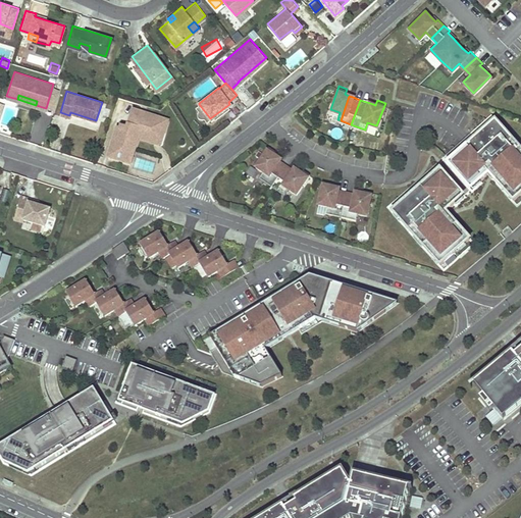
[(0,118),(10,122),(16,105),(5,101),(0,115),(0,118)]
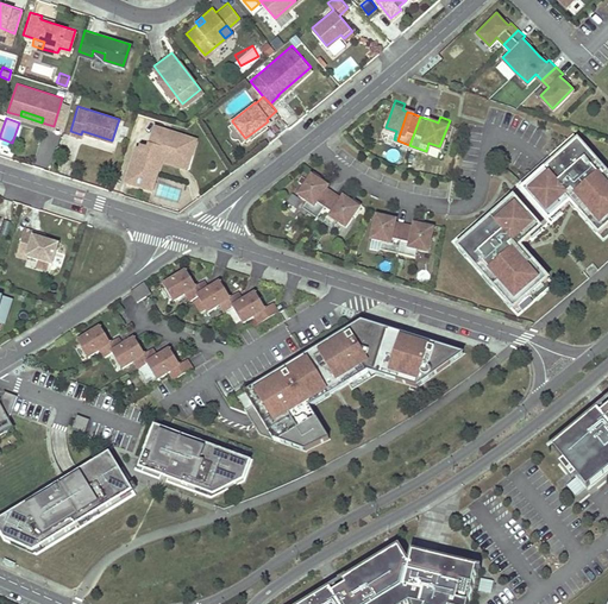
[(240,142),(245,138),(232,121),(227,125),(240,142)]
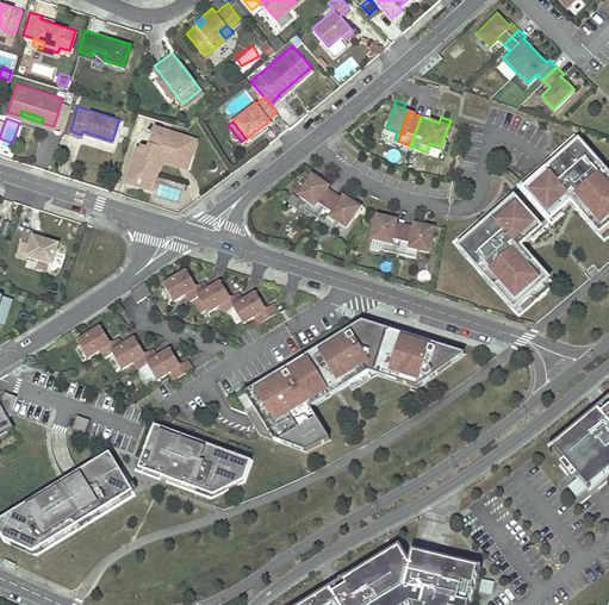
[(186,166),(196,137),(154,124),(148,144),(141,142),(141,143),(140,145),(136,144),(125,180),(150,188),(160,158),(186,166)]
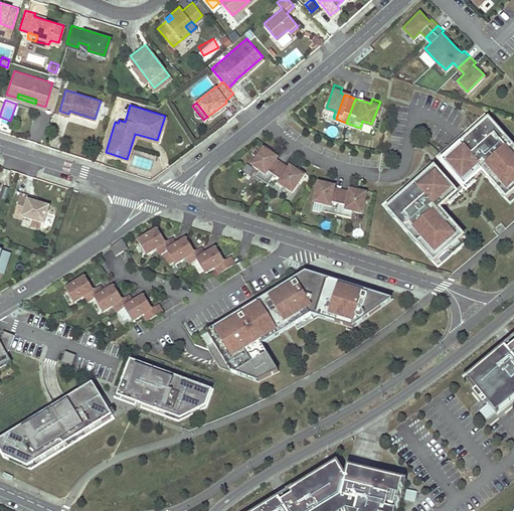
[(36,107),(32,133),(43,135),(47,109),(36,107)]
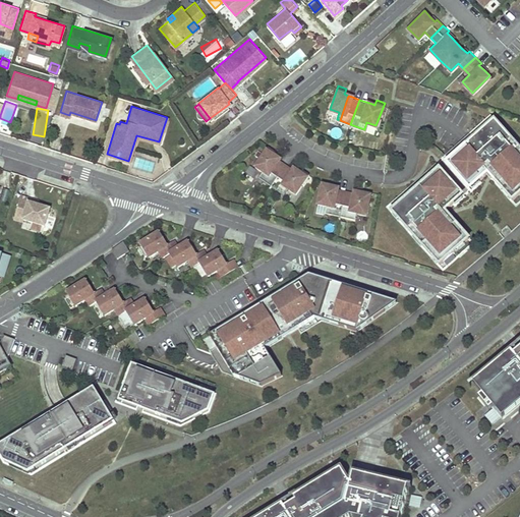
[(337,119),(339,112),(330,109),(327,115),(337,119)]
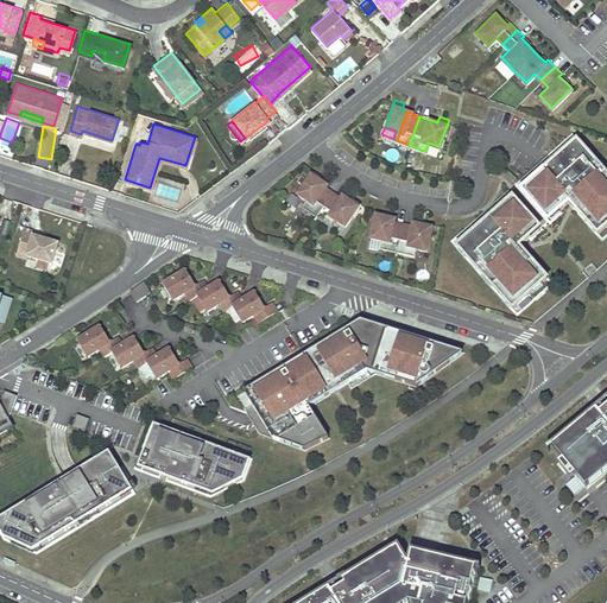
[(606,228),(606,172),(571,133),(517,181),(547,214),(556,204),(560,208),(570,198),(576,194),(577,196),(581,200),(575,204),(601,234),(606,228)]
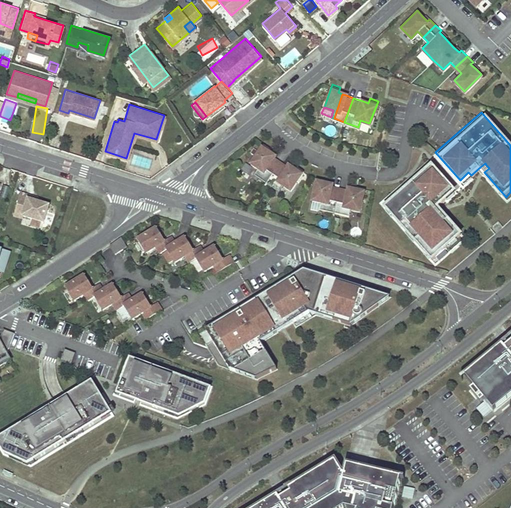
[(367,130),(369,123),(360,120),(358,127),(367,130)]
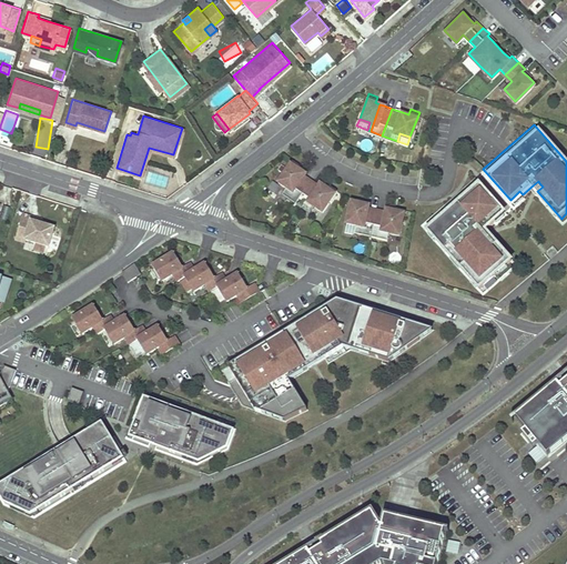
[(295,201),(312,177),(304,172),(301,169),(296,167),(299,164),(300,162),(292,157),(277,179),(286,184),(282,191),(295,201)]
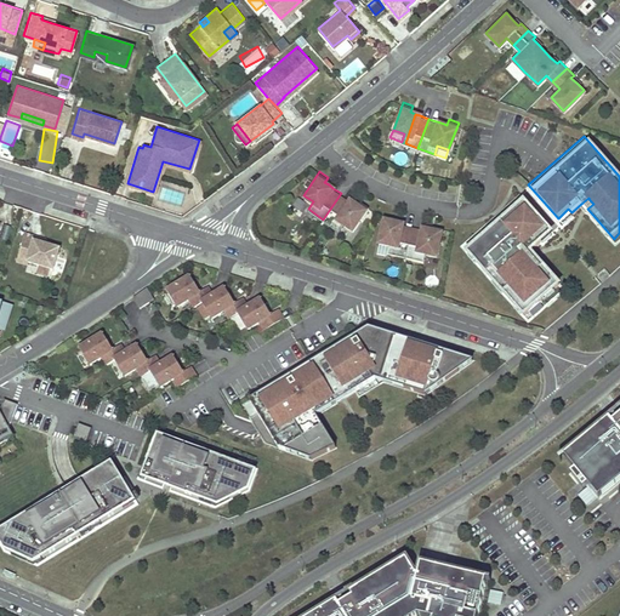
[(158,194),(181,200),(183,187),(160,182),(158,194)]
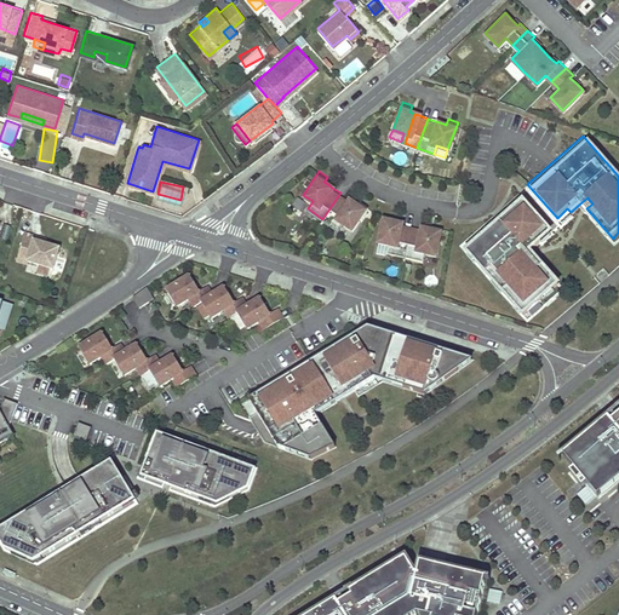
[(351,228),(367,203),(360,199),(357,201),(356,203),(353,201),(348,197),(340,193),(322,219),(337,228),(342,220),(351,228)]
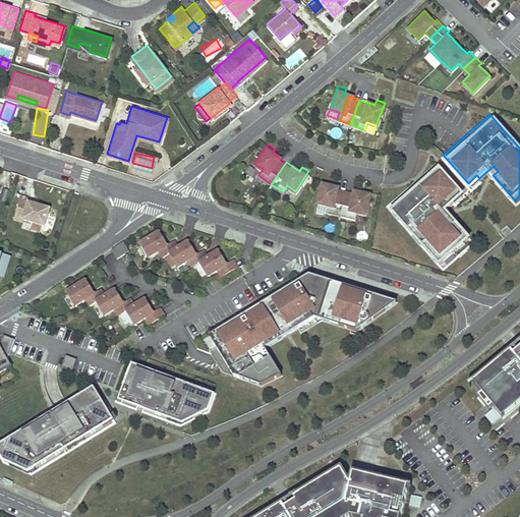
[(440,214),(445,210),(454,202),(451,198),(460,190),(435,162),(388,204),(443,265),(471,239),(449,214),(444,219),(442,216),(441,216),(440,214)]
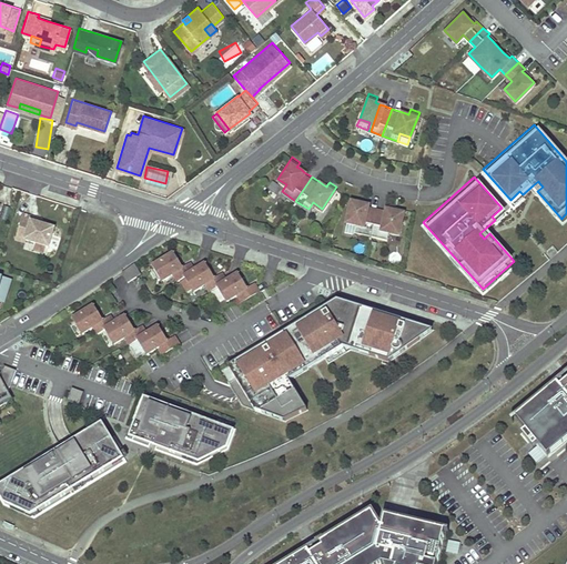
[(282,191),(286,184),(277,179),(273,185),(282,191)]
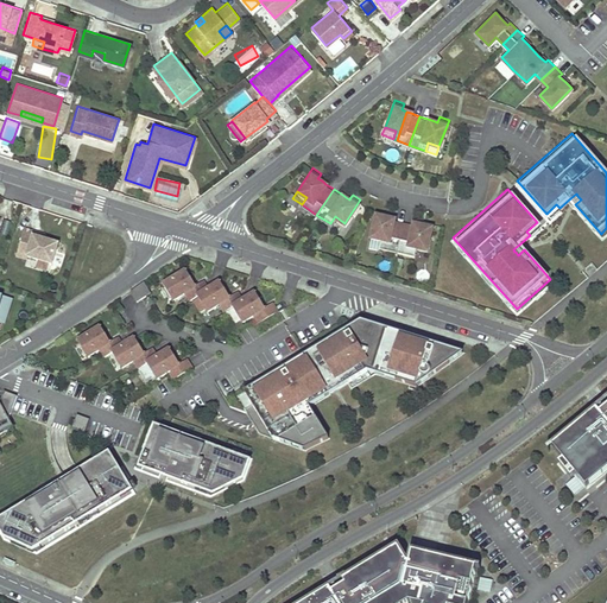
[(575,204),(581,200),(577,196),(576,194),(570,198),(575,204)]
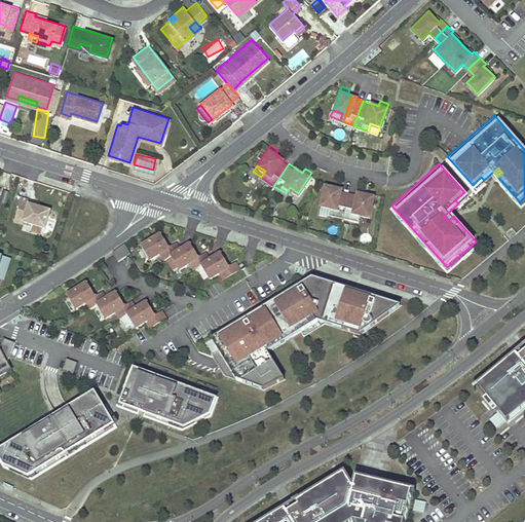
[(475,188),(484,180),(481,177),(473,185),(475,188)]
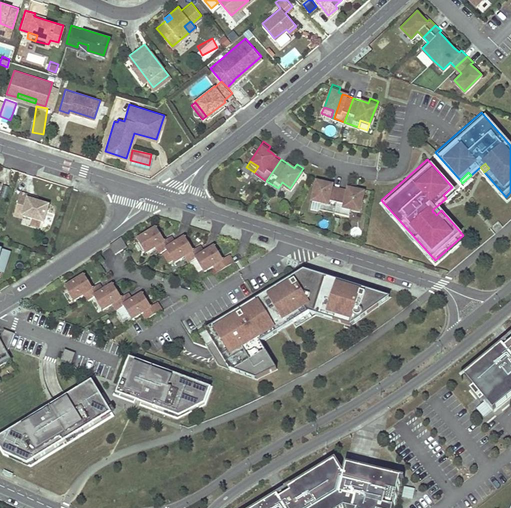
[(340,185),(332,183),(328,182),(324,181),(324,179),(325,177),(317,175),(311,198),(321,200),(320,207),(334,210),(340,185)]
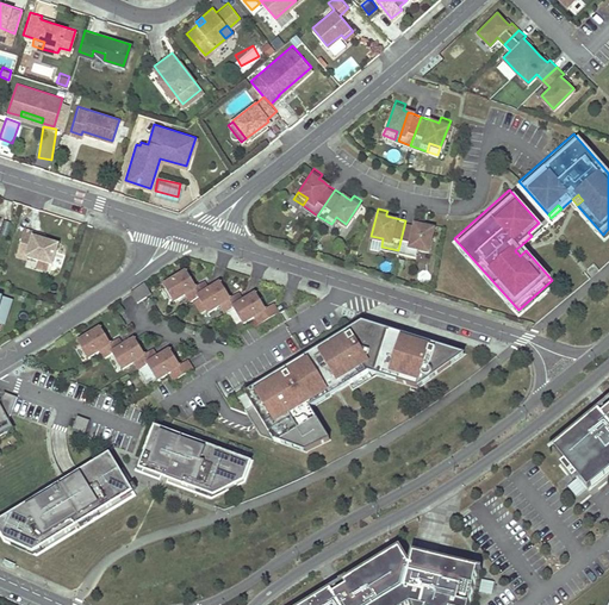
[(341,231),(346,224),(336,217),(331,224),(341,231)]
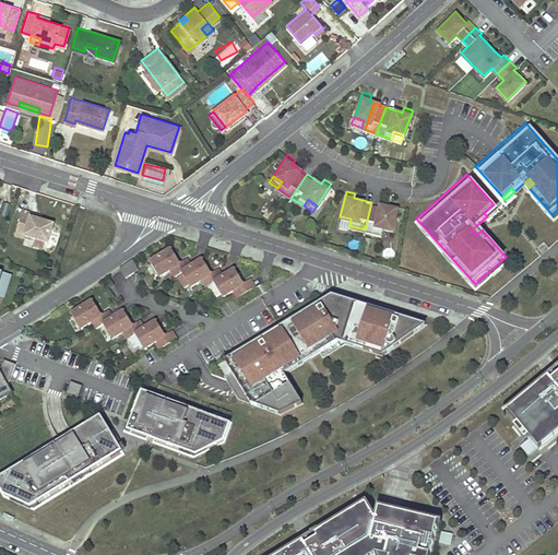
[(392,228),(398,202),(389,201),(389,203),(388,205),(383,205),(379,204),(371,202),(365,229),(380,233),(381,225),(392,228)]
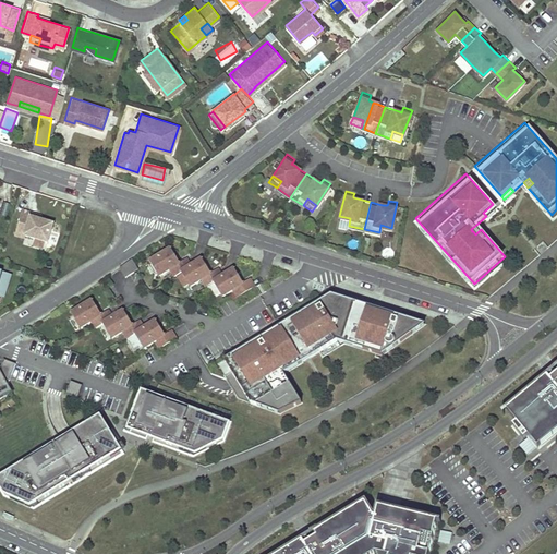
[(486,216),(495,207),(493,204),(483,213),(486,216)]
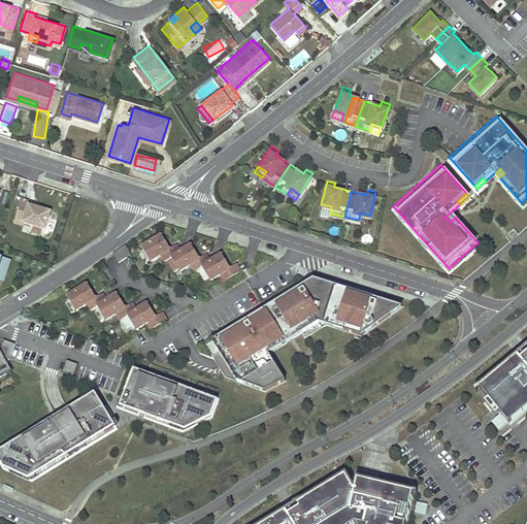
[(34,204),(29,202),(30,199),(21,196),(13,219),(23,222),(23,220),(43,226),(50,208),(37,205),(34,204)]
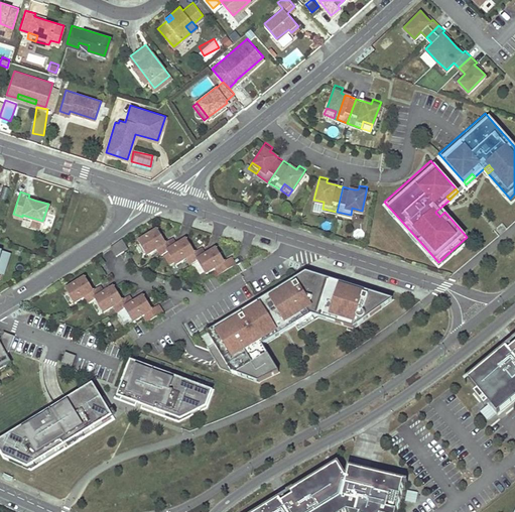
[(323,209),(324,202),(313,200),(312,207),(323,209)]
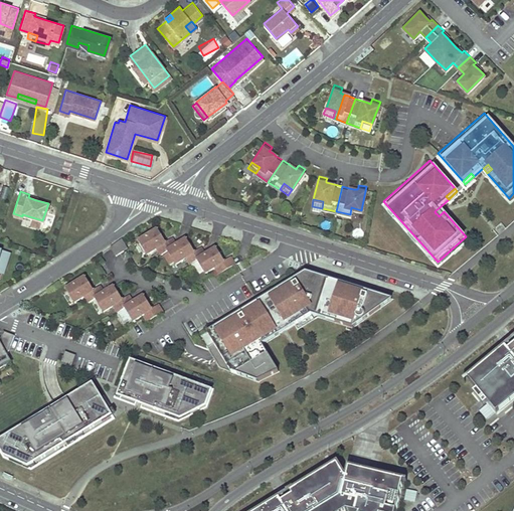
[(359,216),(361,210),(351,207),(350,214),(359,216)]
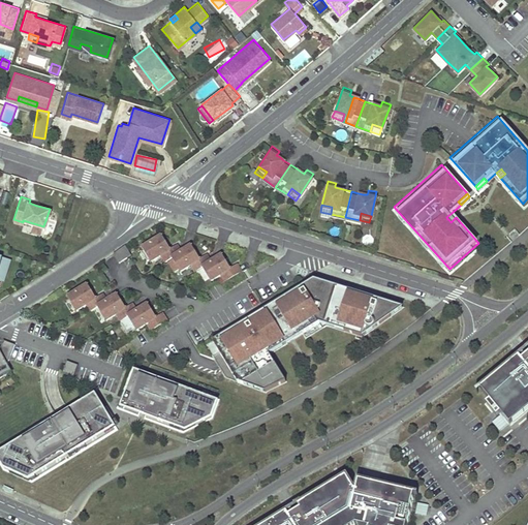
[(451,222),(456,217),(452,213),(446,217),(447,219),(448,219),(451,222)]
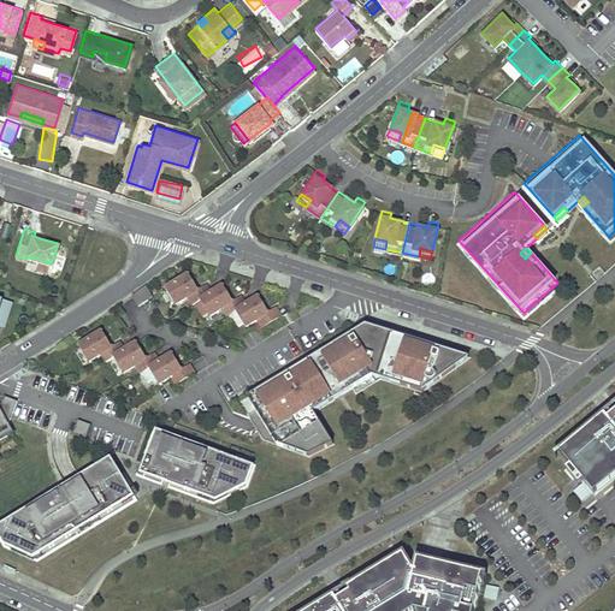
[(210,289),(205,280),(197,285),(187,270),(164,284),(175,300),(188,292),(193,300),(200,295),(210,289)]
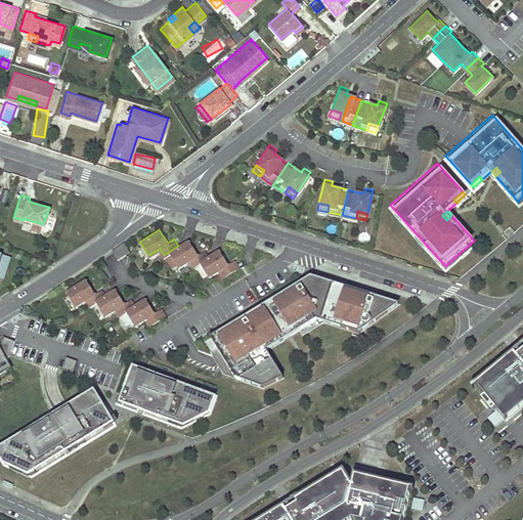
[(178,246),(170,251),(179,265),(190,258),(194,264),(201,261),(201,260),(209,255),(205,248),(199,252),(189,239),(178,246)]
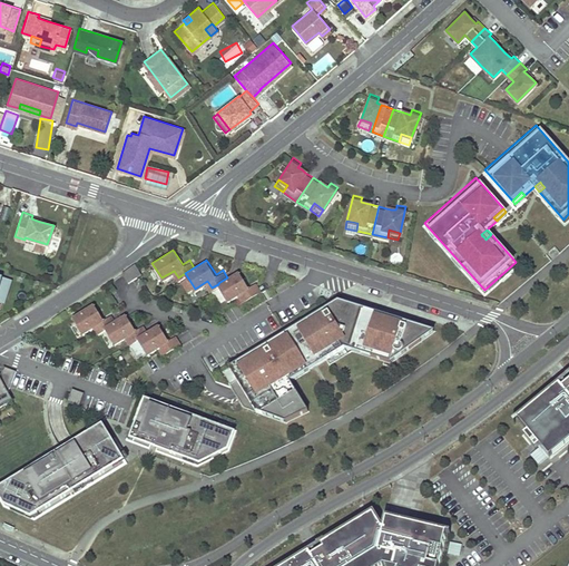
[(124,269),(121,270),(128,279),(136,273),(139,271),(134,262),(124,269)]
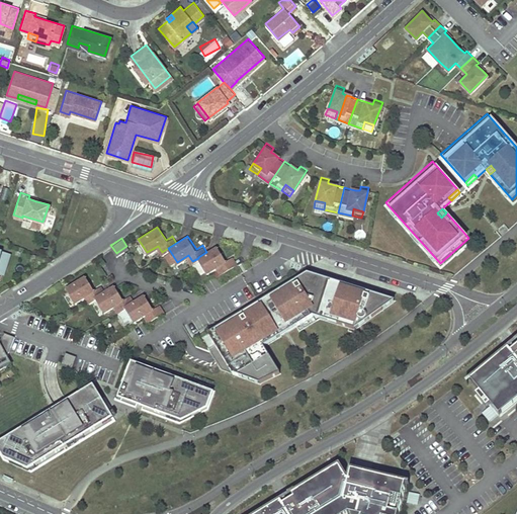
[(198,257),(198,258),(206,271),(210,269),(217,266),(221,272),(235,263),(231,256),(226,259),(218,246),(206,252),(198,257)]
